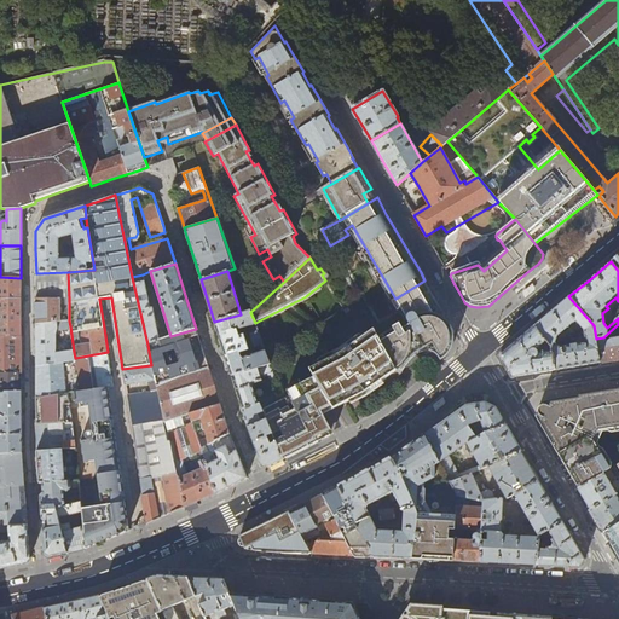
[(69,299),(68,272),(36,273),(36,281),(36,311),(36,324),(59,320),(61,301),(64,301),(64,299),(69,299)]
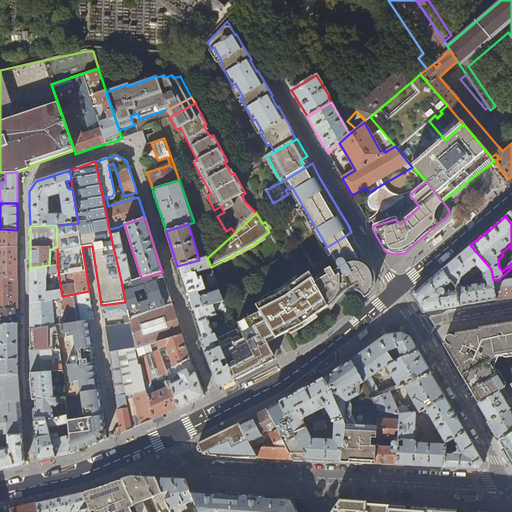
[(124,255),(118,227),(109,229),(122,285),(132,281),(126,255),(124,255)]
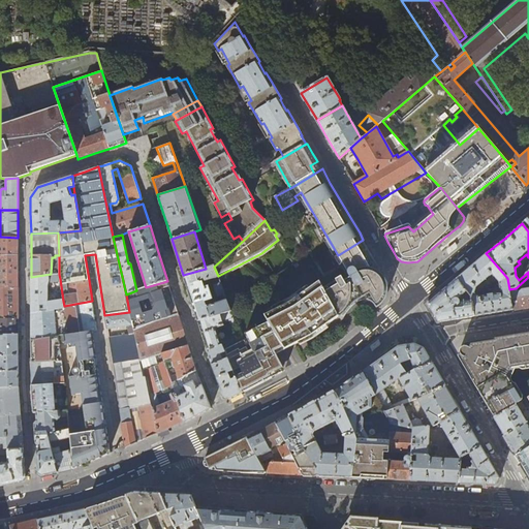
[(18,238),(0,237),(0,287),(19,287),(19,275),(18,238)]
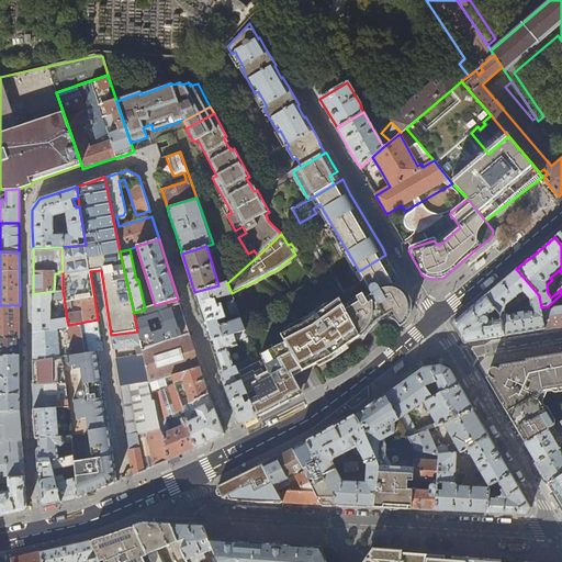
[(391,263),(385,255),(359,271),(358,271),(370,290),(371,292),(398,276),(391,263)]
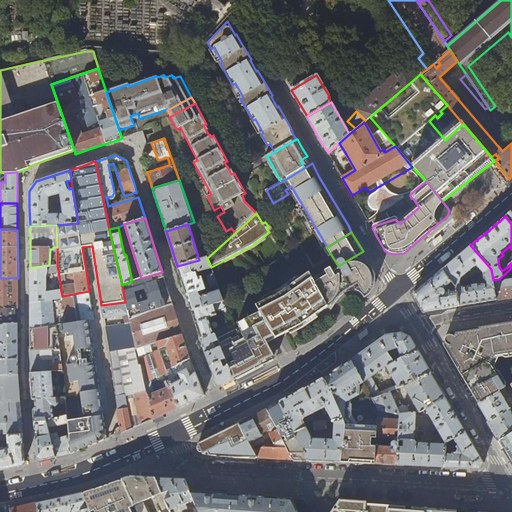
[(491,269),(470,245),(455,259),(442,270),(455,285),(455,286),(459,284),(461,278),(476,266),(482,274),(491,269)]
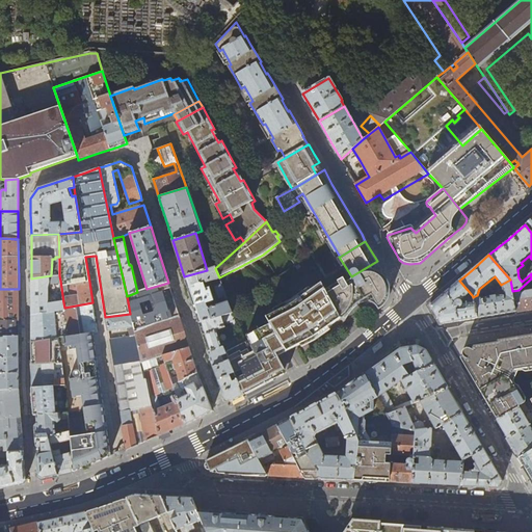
[(394,289),(377,261),(351,276),(350,274),(325,288),(342,318),(360,308),(362,308),(365,308),(368,309),(371,310),(372,311),(374,312),(377,315),(382,311),(388,307),(390,303),(393,299),(394,296),(394,294),(394,289)]
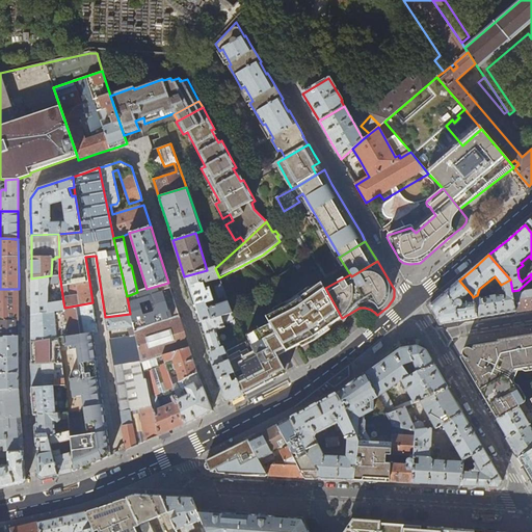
[(215,268),(212,269),(207,270),(184,276),(191,298),(198,323),(232,314),(222,286),(214,288),(218,298),(221,298),(221,299),(222,299),(224,303),(208,309),(206,304),(214,301),(209,289),(206,290),(204,284),(219,278),(219,277),(215,268)]
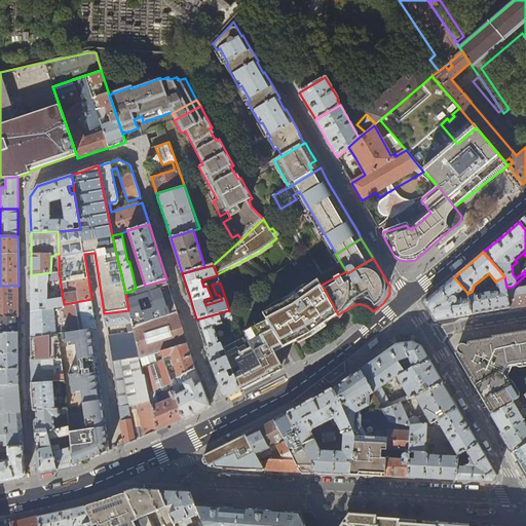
[(59,272),(50,272),(31,275),(31,293),(31,311),(62,306),(64,306),(64,304),(63,299),(47,300),(47,285),(48,279),(60,277),(59,272)]
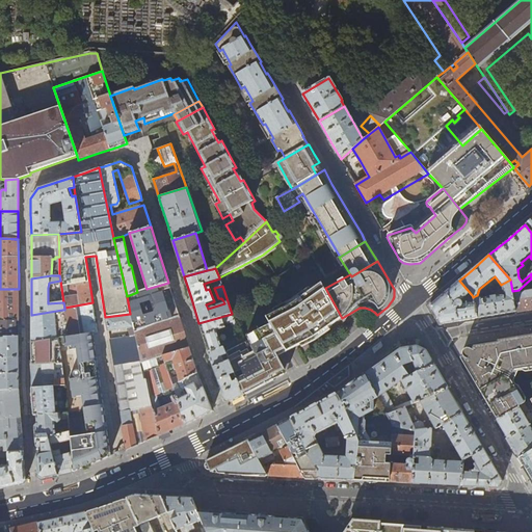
[(510,280),(501,285),(503,295),(483,298),(477,295),(473,297),(474,302),(478,318),(497,315),(516,312),(512,291),(510,280)]
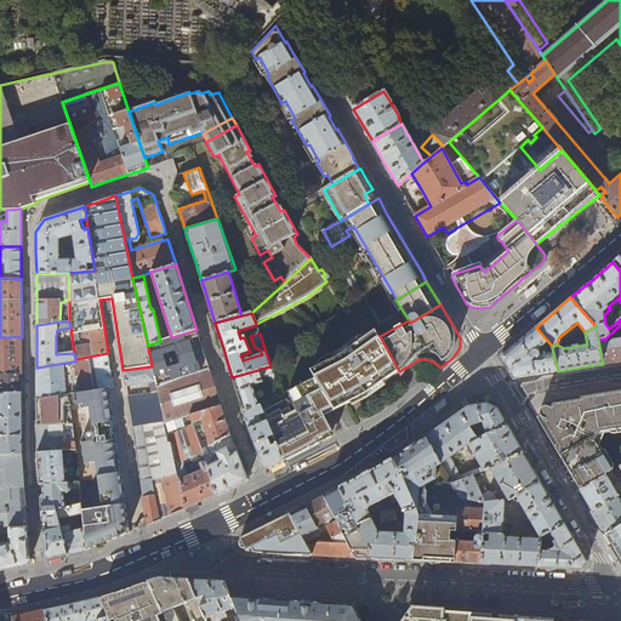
[(552,346),(536,328),(516,345),(501,357),(508,368),(514,379),(530,376),(558,371),(553,353),(540,355),(537,351),(542,347),(543,349),(552,346)]
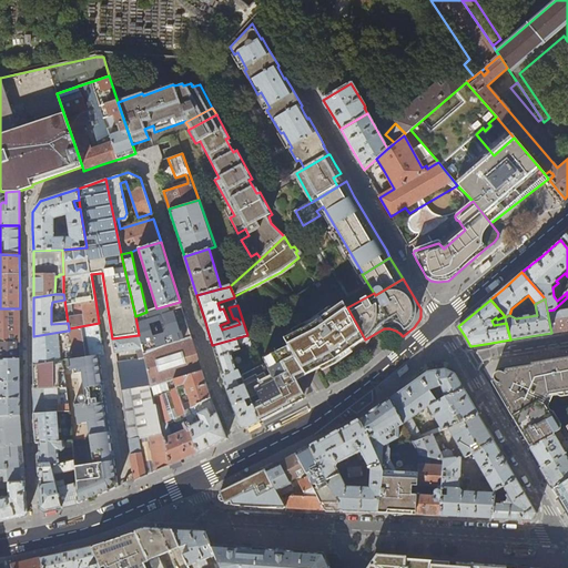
[(186,324),(180,302),(156,308),(146,312),(135,316),(139,335),(143,355),(144,355),(168,345),(191,337),(186,324)]
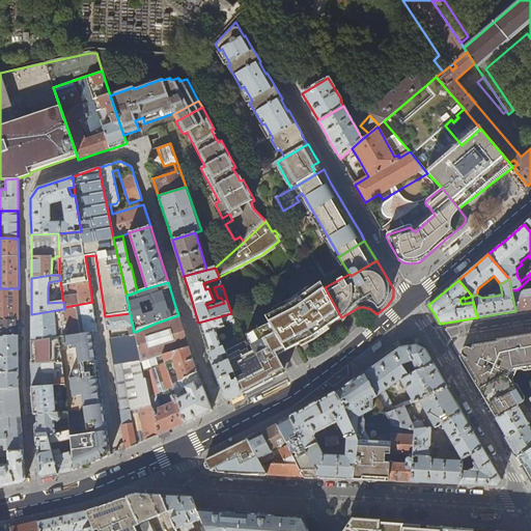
[(325,287),(322,282),(295,300),(266,316),(270,324),(285,347),(286,351),(314,336),(341,317),(325,287)]
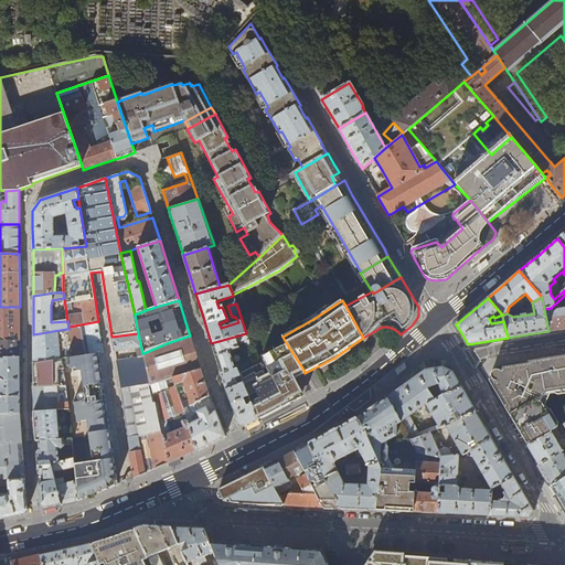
[(20,307),(0,307),(0,340),(20,340),(20,323),(20,307)]
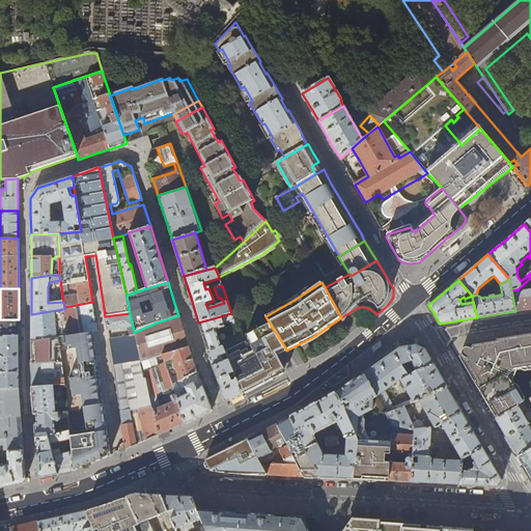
[(530,289),(523,291),(521,294),(519,294),(518,289),(511,290),(515,311),(523,310),(530,308),(530,289)]
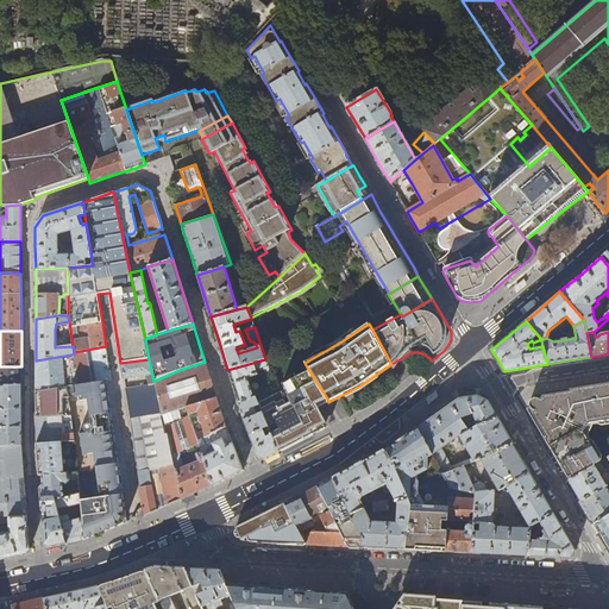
[(112,380),(106,346),(74,352),(74,355),(80,384),(105,381),(112,380)]
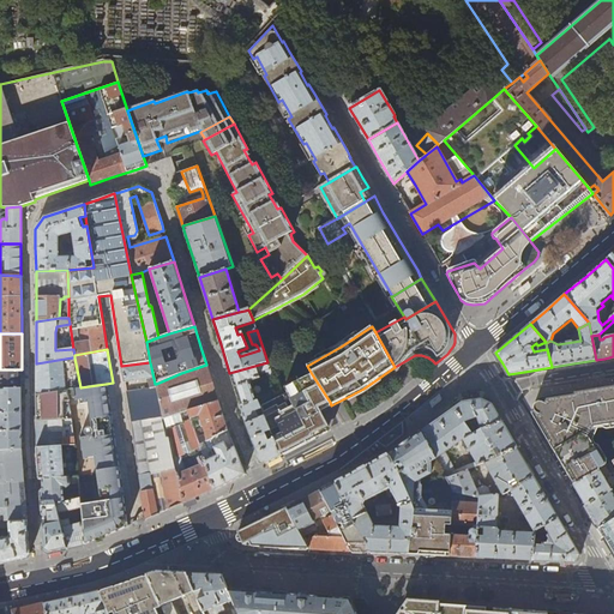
[(72,362),(72,357),(36,363),(36,379),(36,393),(66,390),(64,363),(72,362)]
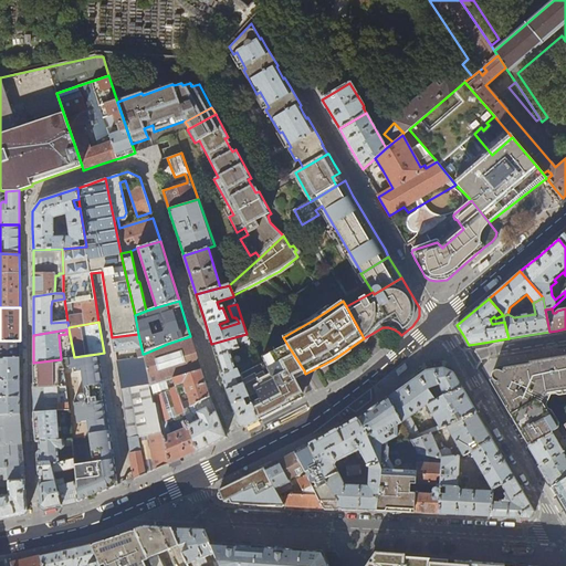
[(112,337),(114,353),(137,349),(138,358),(145,357),(144,354),(143,354),(138,334),(112,337)]
